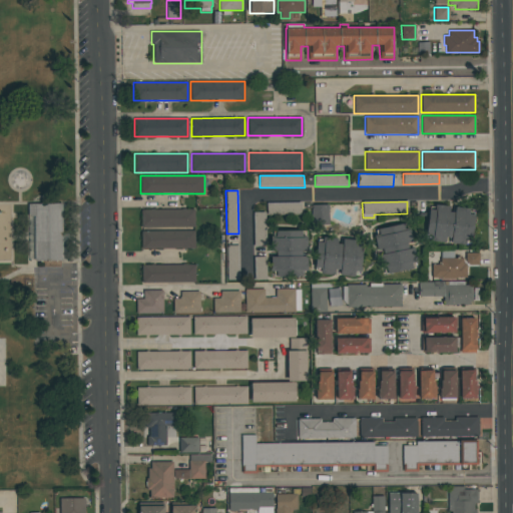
[(267,203),(267,215),(301,214),(301,202),(267,203)]
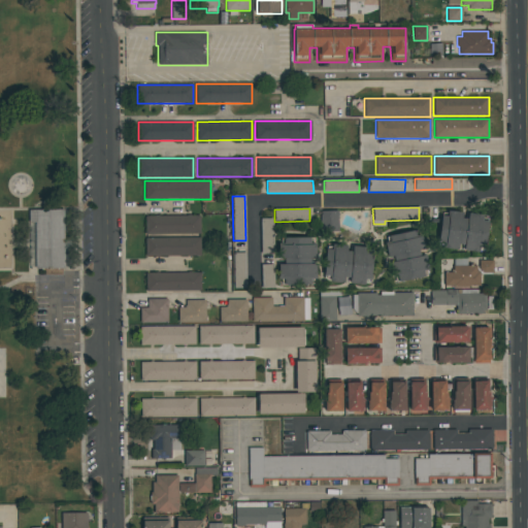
[(63,209),(29,210),(30,262),(36,262),(36,269),(64,268),(63,209)]
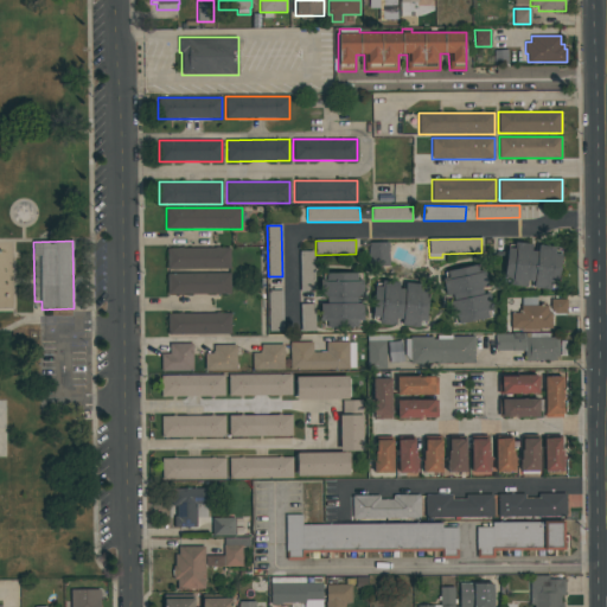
[(389,242),(389,267),(369,267),(369,242),(389,242)]
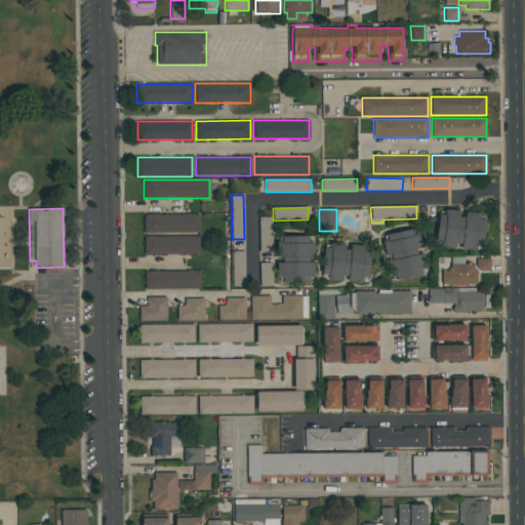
[(440,211),(445,211),(445,209),(459,211),(459,216),(465,217),(466,211),(481,213),(481,216),(485,216),(485,219),(485,220),(483,246),(482,245),(481,250),(477,249),(477,250),(461,249),(461,244),(456,243),(455,248),(440,247),(441,244),(436,244),(437,240),(436,240),(439,214),(440,211)]
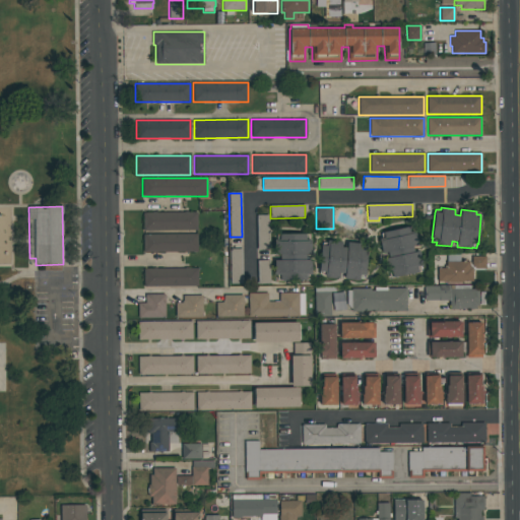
[(197,212),(197,231),(143,231),(143,212),(197,212)]
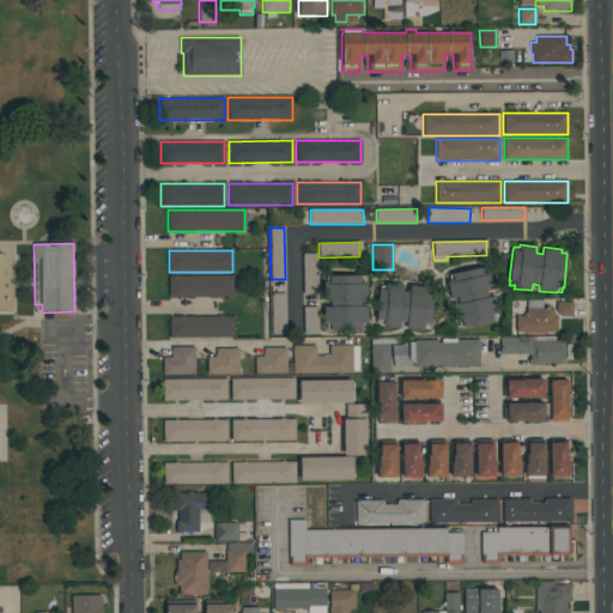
[(317,254),(303,254),(304,296),(317,296),(317,254)]
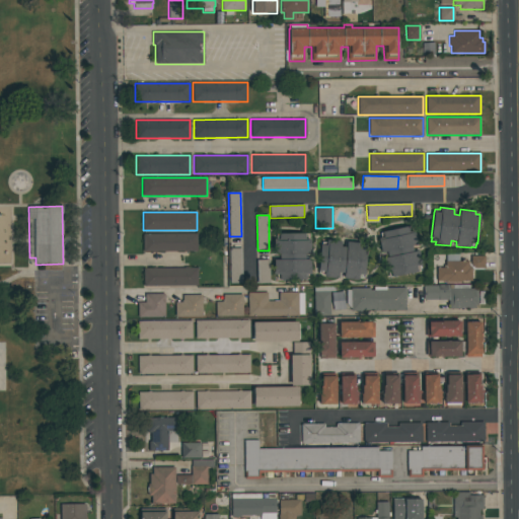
[(379,232),(411,226),(413,233),(415,232),(418,245),(412,246),(413,251),(419,250),(422,265),(420,266),(421,271),(389,277),(388,272),(386,273),(383,258),(388,257),(386,251),(381,252),(379,239),(381,239),(379,232)]
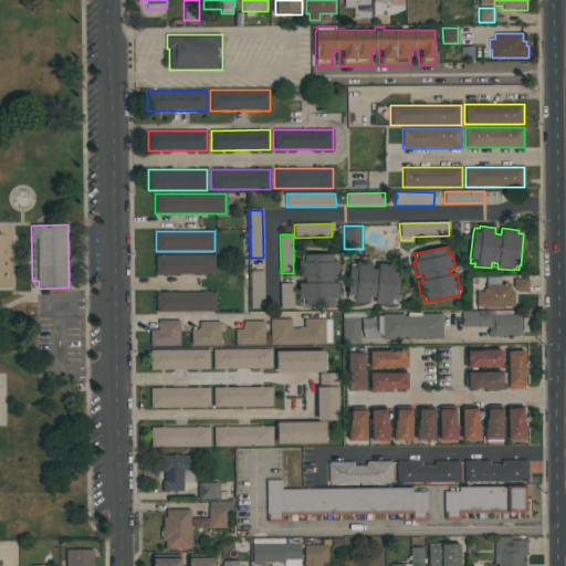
[(156,274),(156,254),(215,254),(215,274),(156,274)]
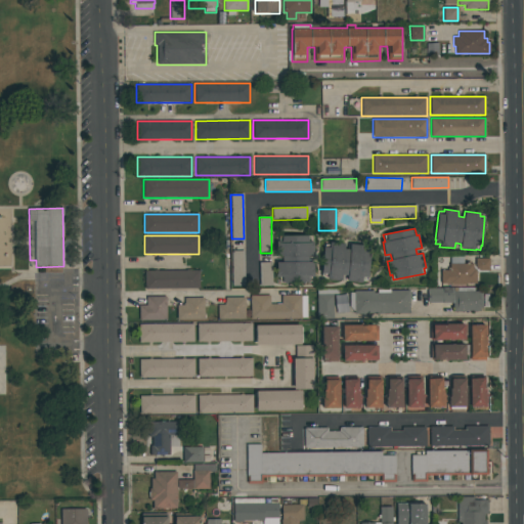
[(278,236),(281,236),(281,235),(308,235),(308,236),(310,236),(310,243),(314,243),(314,256),(308,256),(308,262),(314,262),(314,277),(311,277),(311,281),(278,281),(278,276),(276,276),(276,262),(281,262),(281,256),(276,256),(276,242),(278,242),(278,236)]
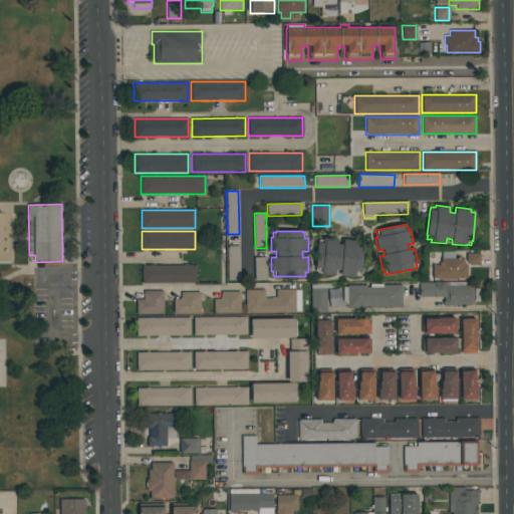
[(362,242),(362,247),(363,247),(360,272),(360,275),(354,275),(354,277),(340,276),(340,270),(335,270),(334,276),(320,274),(320,272),(315,271),(315,268),(317,243),(318,243),(318,240),(323,240),(323,238),(337,239),(337,244),(342,245),(343,239),(357,241),(357,242),(362,242)]
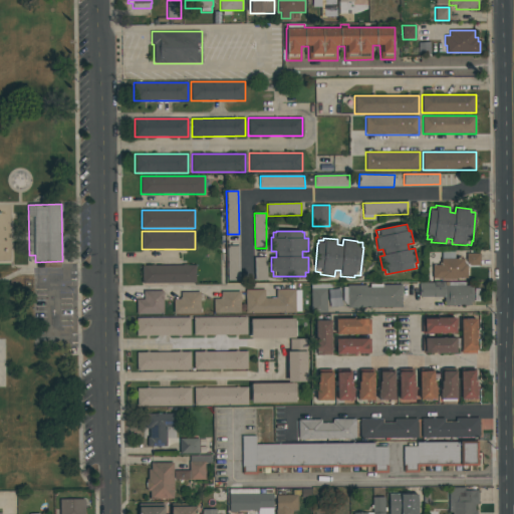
[(464,258),(464,265),(467,265),(467,278),(456,278),(456,280),(441,280),(441,279),(433,279),(433,265),(441,265),(441,259),(442,259),(442,252),(454,252),(454,258),(464,258)]
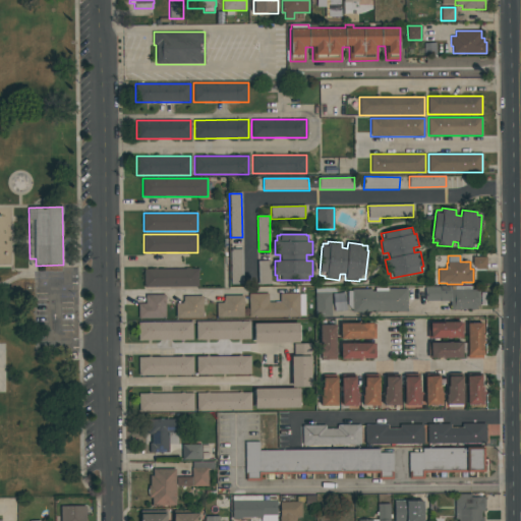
[(473,266),(473,256),(486,256),(486,270),(476,270),(473,266)]
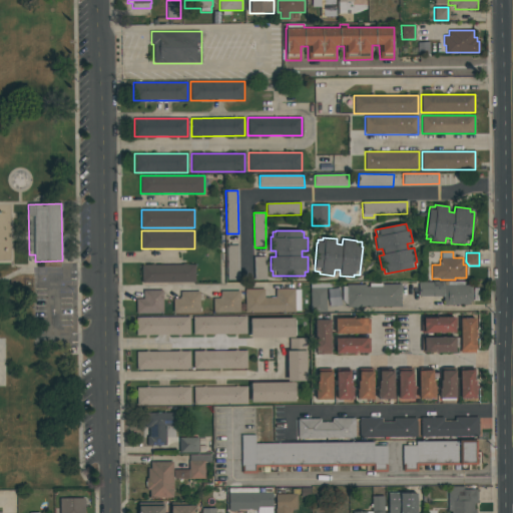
[(266,257),(254,258),(254,281),(267,280),(266,257)]
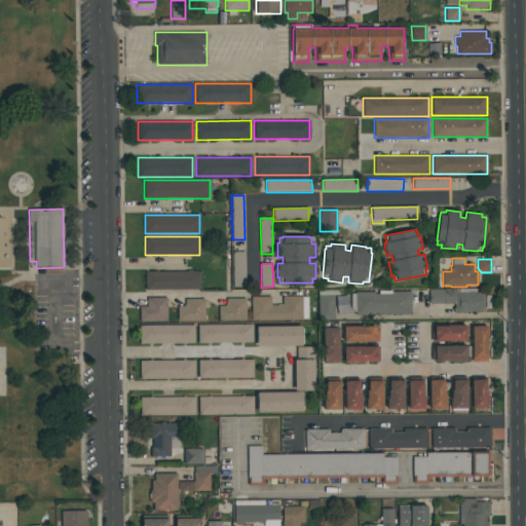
[(145,290),(145,271),(200,271),(200,290),(145,290)]
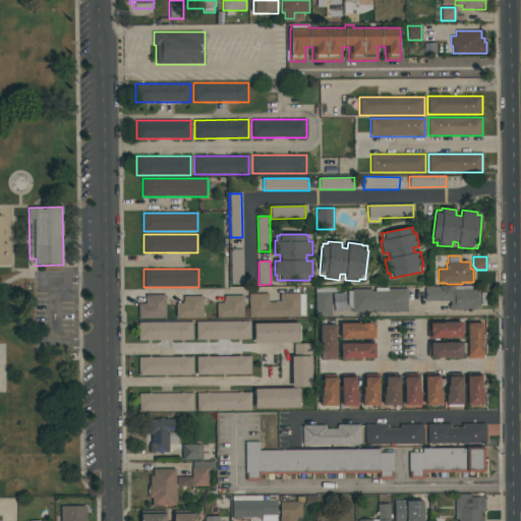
[(450,310),(450,301),(425,301),(425,286),(439,286),(471,286),(471,289),(479,289),(479,306),(477,306),(477,310),(450,310)]
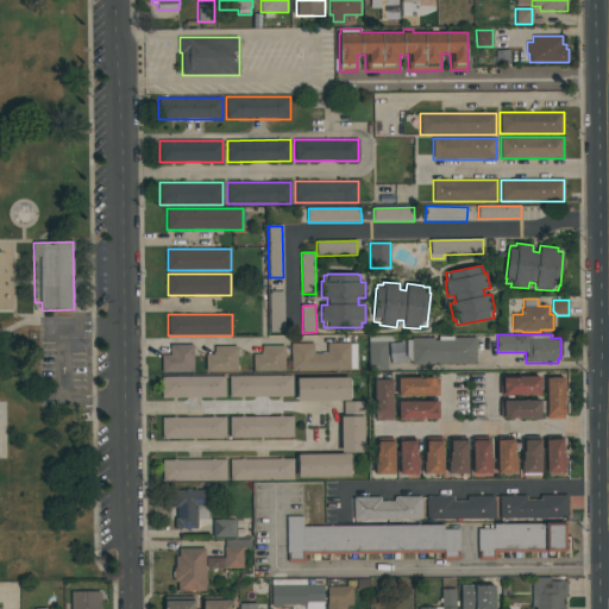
[(369,371),(369,336),(391,336),(391,341),(387,341),(388,371),(369,371)]
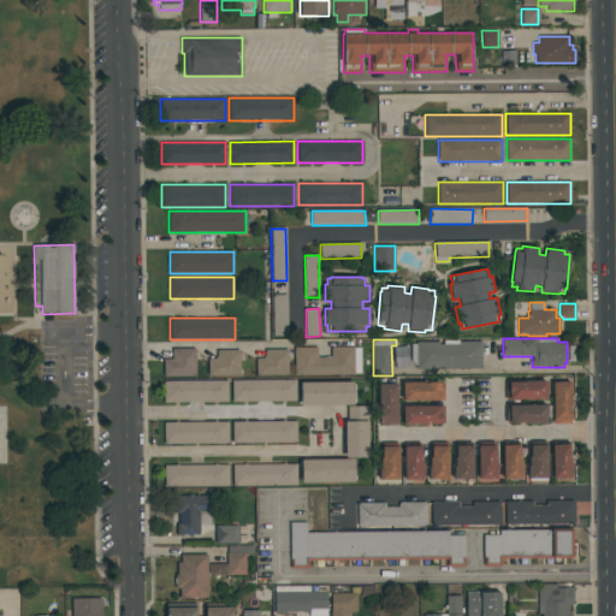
[(481,342),(481,369),(468,369),(468,368),(451,368),(451,369),(444,369),(444,368),(430,368),(430,369),(416,369),(416,366),(412,361),(412,344),(416,344),(416,342),(439,342),(439,344),(443,344),(443,339),(458,339),(458,342),(481,342)]
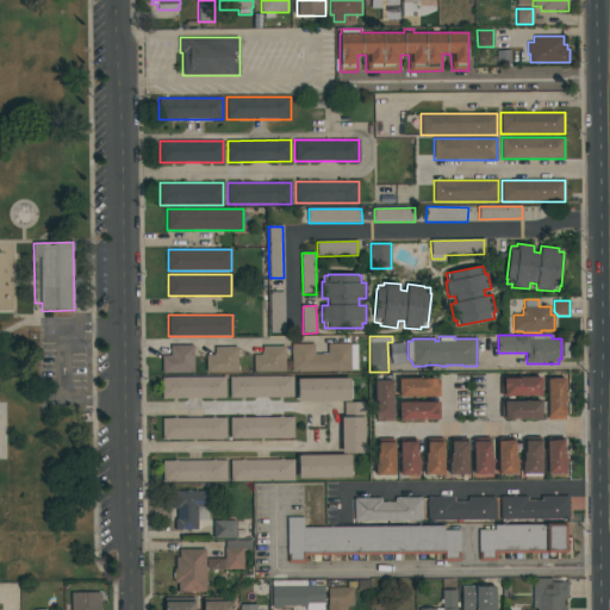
[(328,343),(352,343),(352,344),(358,344),(358,369),(352,369),(352,371),(291,371),(291,343),(315,343),(315,354),(328,354),(328,343)]
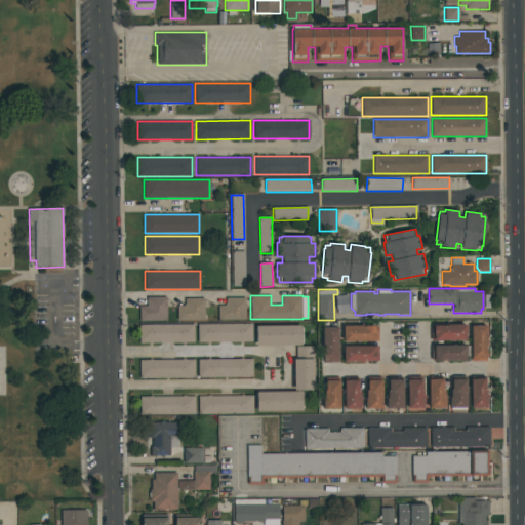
[(166,321),(139,321),(139,306),(147,306),(147,297),(166,297),(166,321)]
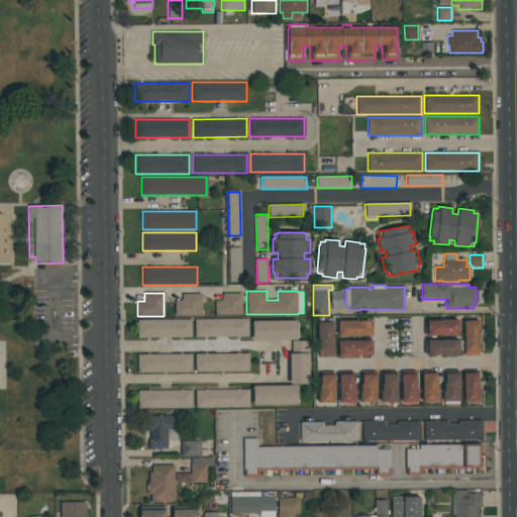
[(241,315),(215,315),(215,301),(222,301),(222,293),(241,293),(241,294),(242,294),(242,304),(241,304),(241,315)]
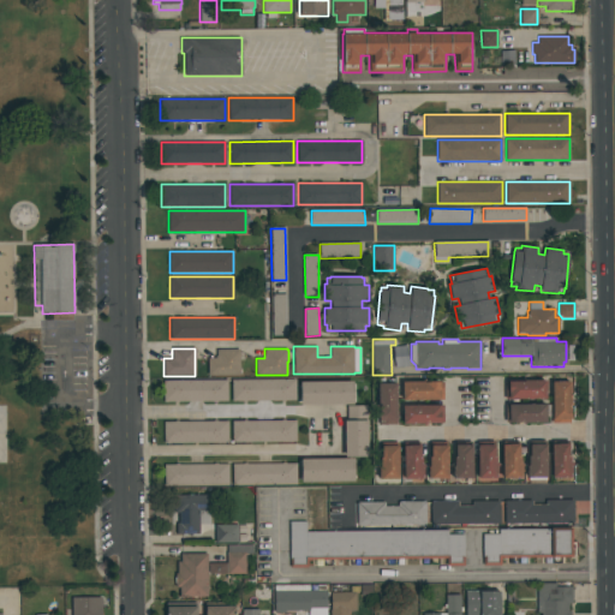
[(208,375),(208,358),(216,358),(216,350),(239,350),(239,375),(208,375)]
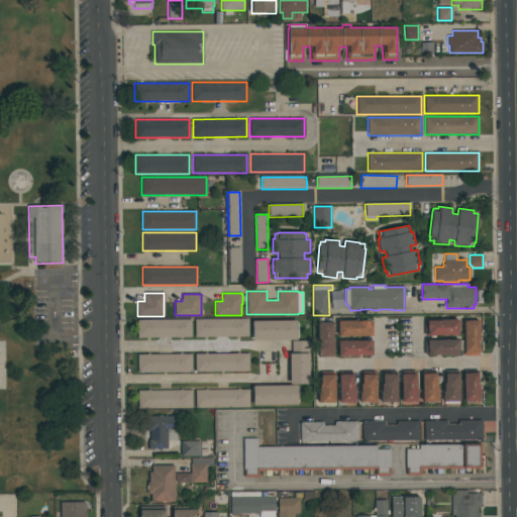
[(137,319),(191,319),(191,337),(137,337),(137,319)]
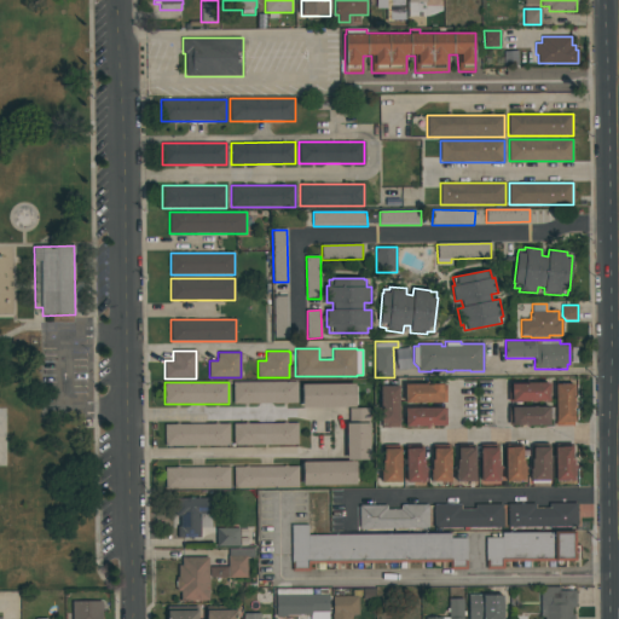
[(298,404),(233,404),(233,382),(298,382),(298,404)]
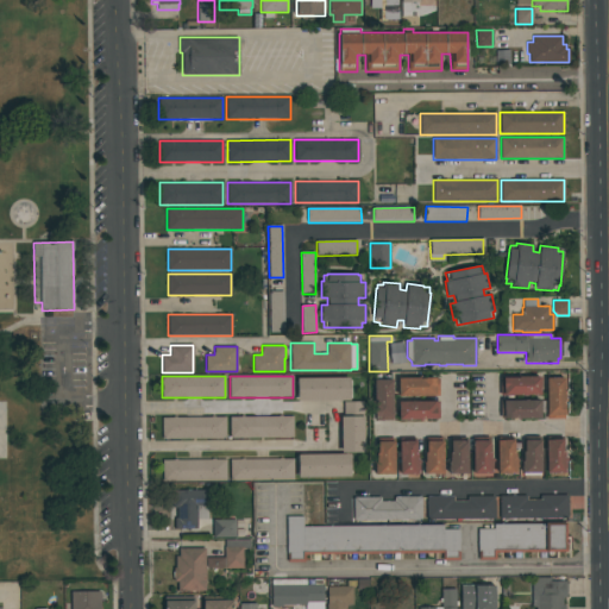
[(540,376),(540,396),(500,396),(500,377),(519,377),(519,376),(540,376)]
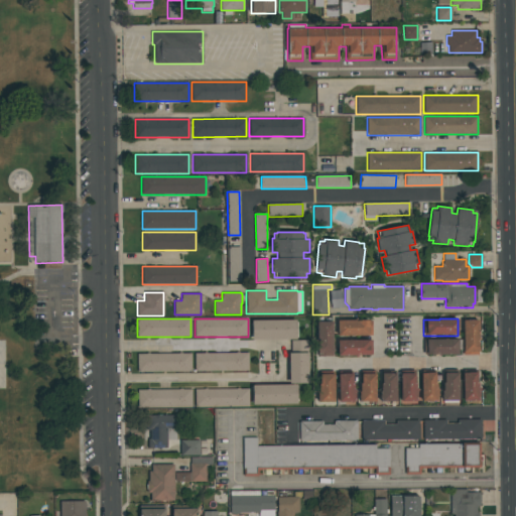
[(296,340),(252,340),(252,320),(296,319),(296,340)]
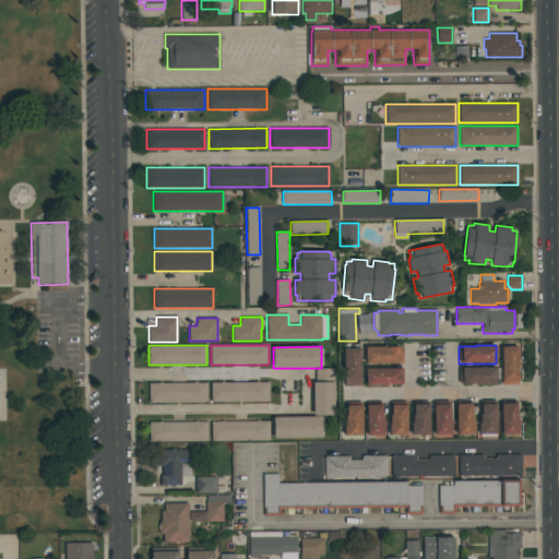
[(403,347),(403,364),(366,364),(366,347),(403,347)]
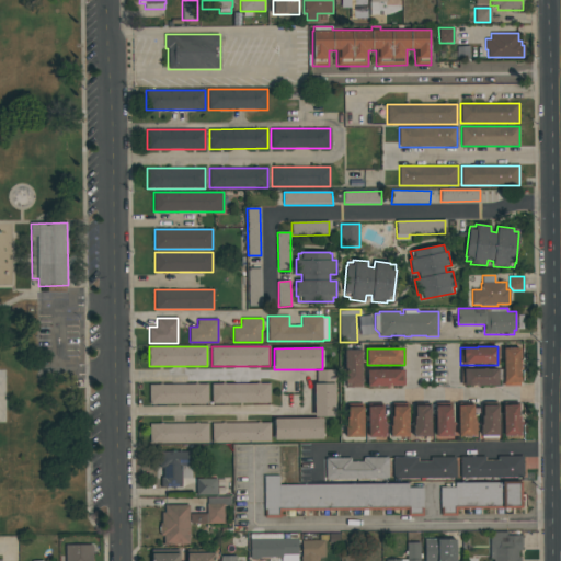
[(504,386),(504,348),(521,348),(521,386),(504,386)]
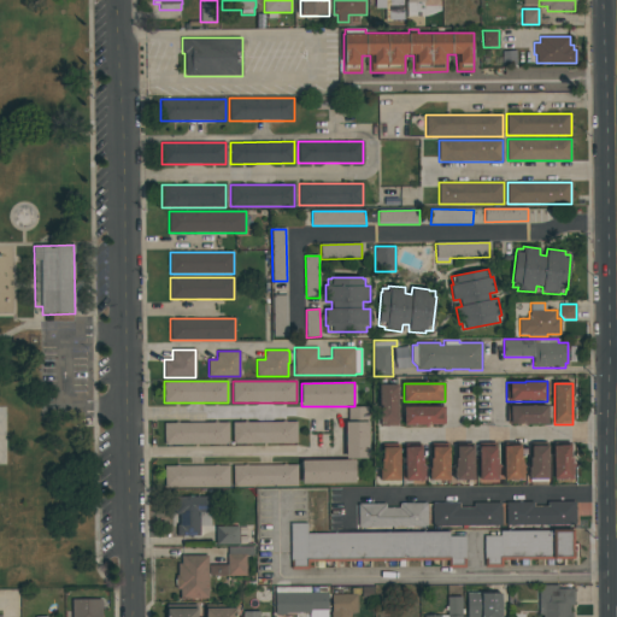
[(380,425),(380,406),(378,406),(378,385),(398,385),(398,425),(393,425),(393,427),(385,427),(385,425),(380,425)]
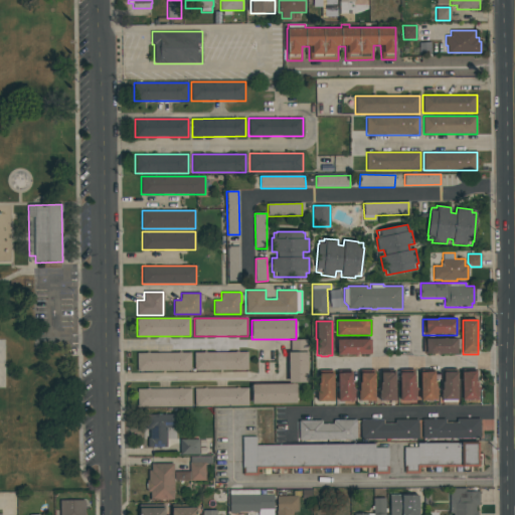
[(422,338),(458,338),(458,354),(441,354),(439,356),(436,354),(422,354),(422,338)]
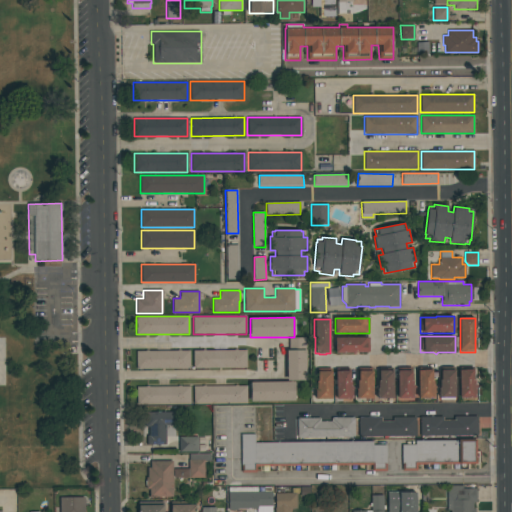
[(369,352),(356,352),(354,355),(352,353),(335,353),(335,337),(369,337),(369,352)]
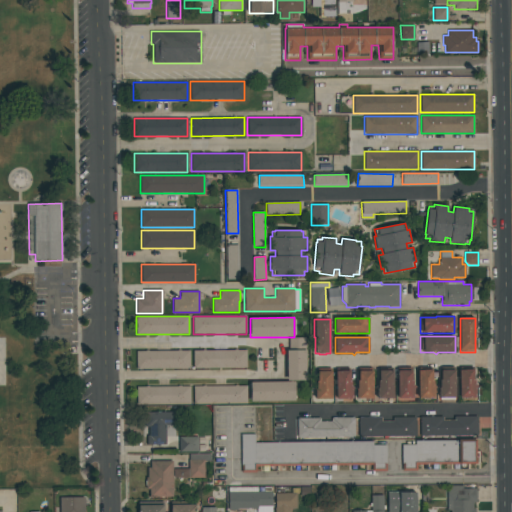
[(287,381),(287,350),(289,350),(289,338),(306,338),(306,381),(287,381)]
